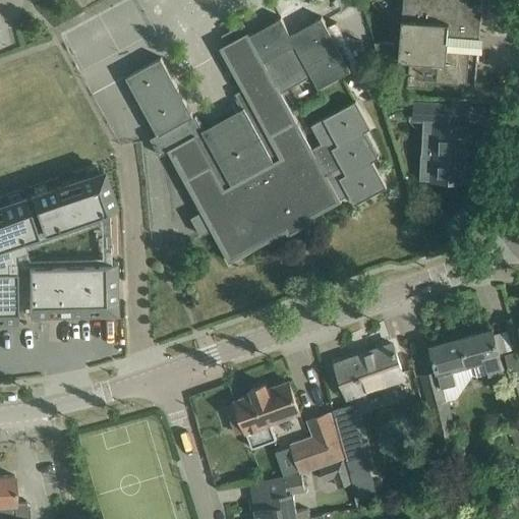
[(388,45),(372,44),(378,59),(387,60),(408,61),(406,87),(424,88),(424,82),(465,85),(466,76),(468,52),(469,39),(470,22),(477,22),(477,24),(478,24),(480,7),(467,6),(467,0),(401,0),(401,5),(399,40),(395,40),(394,45),(388,45)]
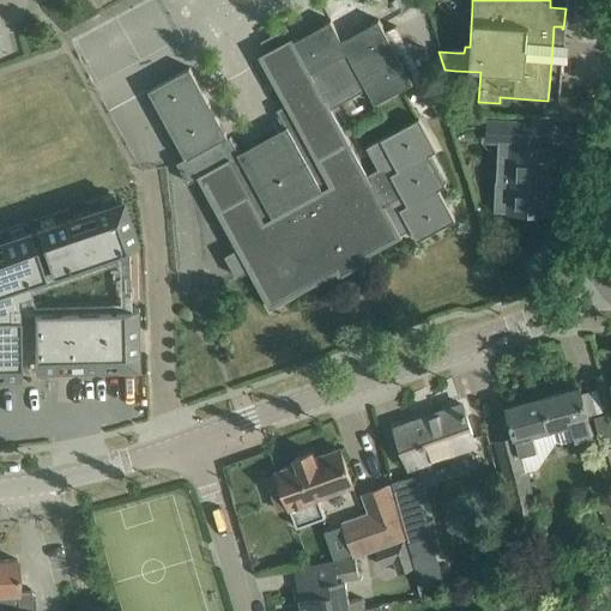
[(187,70),(146,92),(183,159),(175,164),(186,185),(197,179),(235,250),(231,253),(223,258),(234,279),(243,274),(247,272),(268,310),(336,273),(338,277),(364,262),(362,259),(400,239),(399,236),(409,230),(415,242),(453,222),(436,191),(445,187),(428,156),(435,152),(417,120),(364,149),(376,170),(366,177),(328,110),(337,106),(346,101),(364,91),(373,107),(411,85),(397,60),(395,58),(383,36),(376,23),(339,43),(328,23),(291,43),(289,41),(283,43),(277,34),(259,43),(264,54),(256,58),(284,107),(274,112),(284,128),(237,155),(228,138),(225,140),(187,70)]
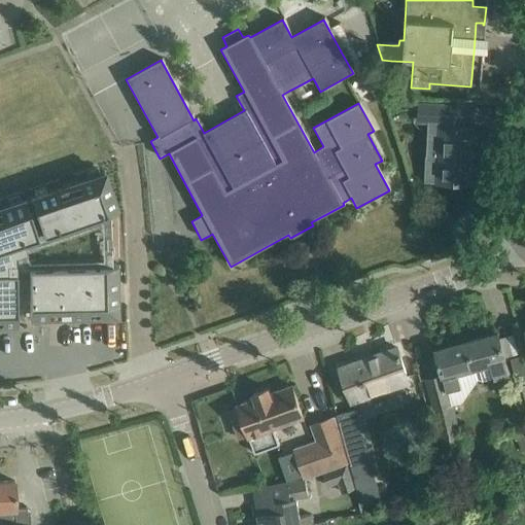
[(338,26),(329,31),(340,49),(348,45),(338,26)]
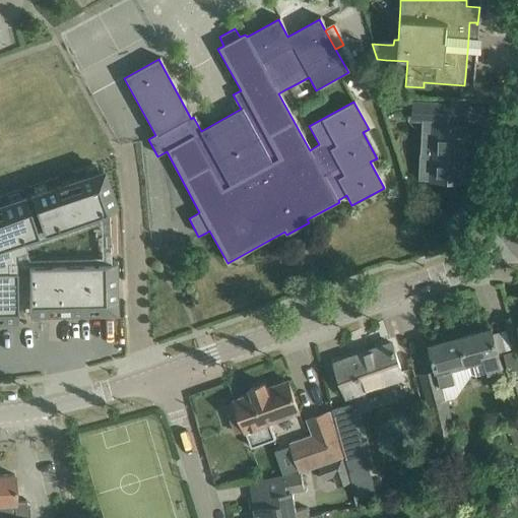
[(344,47),(336,51),(348,72),(357,68),(344,47)]
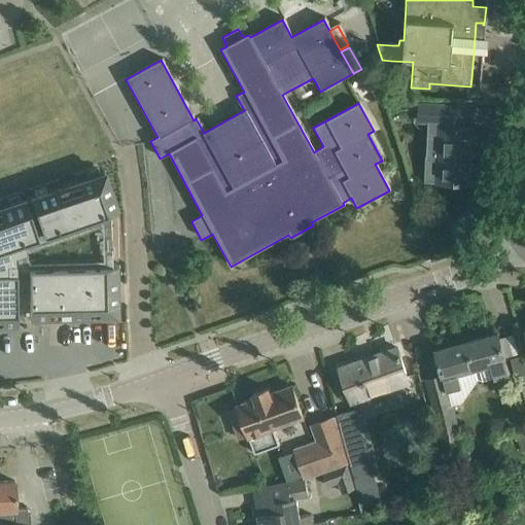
[(416,106),(416,125),(426,125),(425,158),(423,184),(436,184),(467,186),(467,185),(464,185),(465,156),(468,158),(470,130),(462,130),(440,129),(440,124),(442,124),(442,107),(421,106),(416,106)]
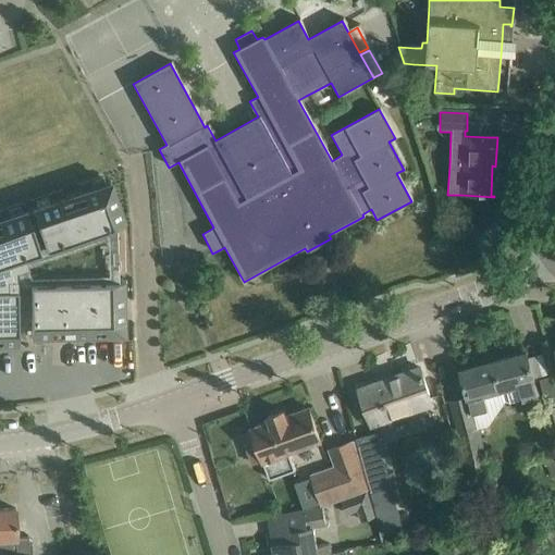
[(0,343),(15,344),(15,330),(27,330),(28,336),(64,335),(121,334),(120,280),(115,280),(114,229),(121,227),(120,223),(121,222),(108,183),(102,185),(100,176),(73,186),(76,194),(61,199),(59,190),(27,201),(29,209),(24,211),(22,204),(0,210),(0,343)]
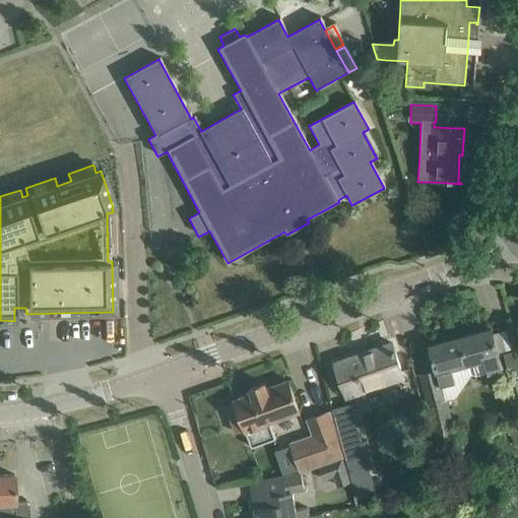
[(460,207),(445,222),(455,233),(470,217),(460,207)]
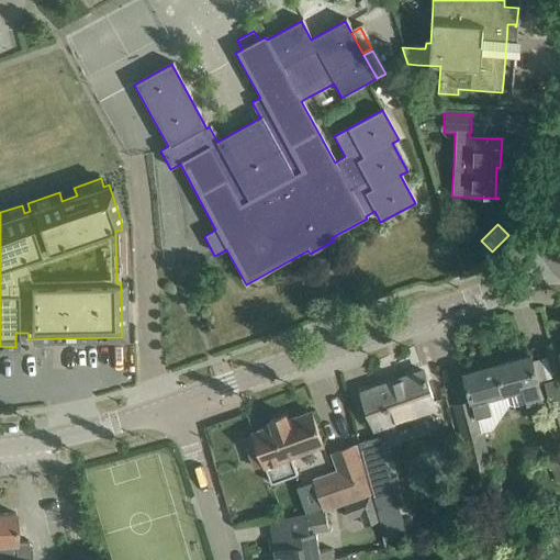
[(530,357),(496,366),(504,394),(505,393),(507,405),(514,407),(522,405),(525,402),(526,404),(541,400),(537,384),(537,383),(536,378),(532,362),(530,357)]
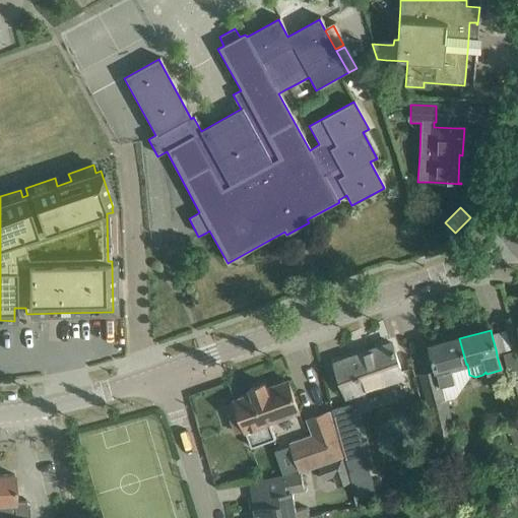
[(459,338),(428,347),(435,371),(439,386),(453,383),(450,369),(466,365),(459,338)]
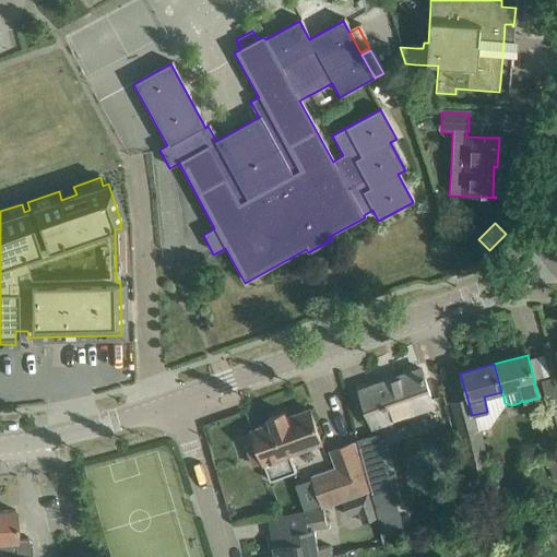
[(419,370),(358,392),(370,427),(431,405),(419,370)]
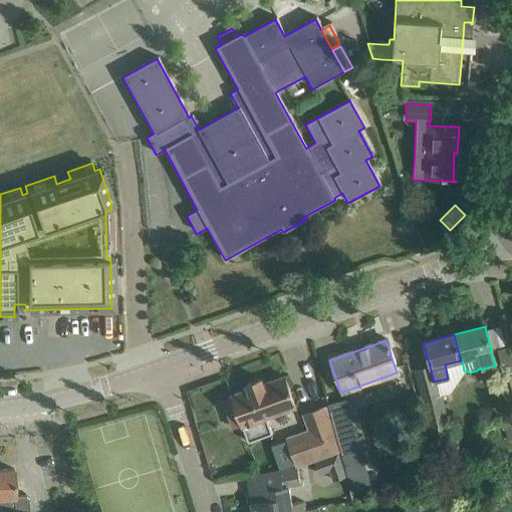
[(430,366),(413,371),(421,403),(433,446),(452,441),(441,399),(436,381),(434,381),(430,366)]
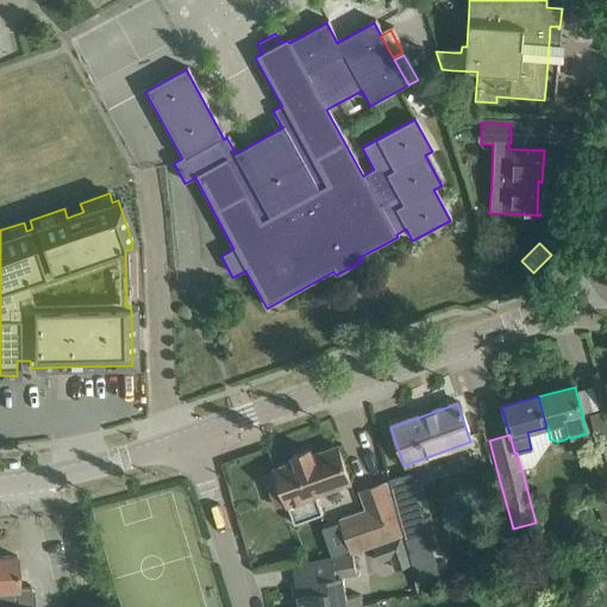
[(606,488),(606,446),(593,451),(604,490),(606,488)]
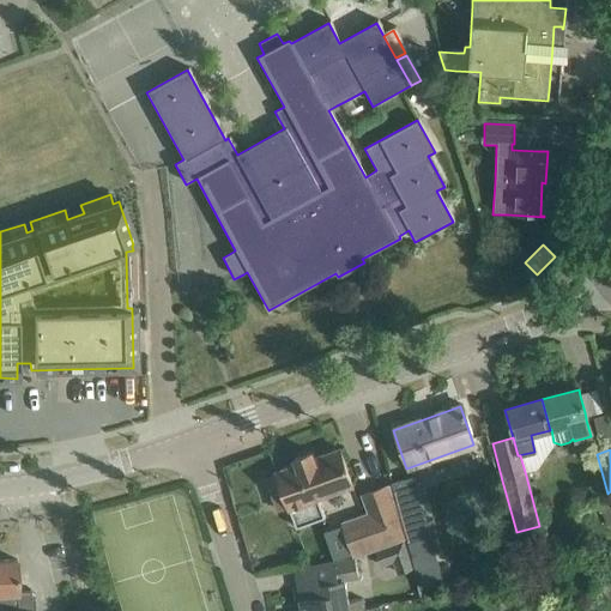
[(351,488),(337,451),(312,459),(310,454),(292,460),(295,466),(274,473),(276,476),(265,481),(276,512),(286,508),(295,530),(324,519),(316,500),(351,488)]
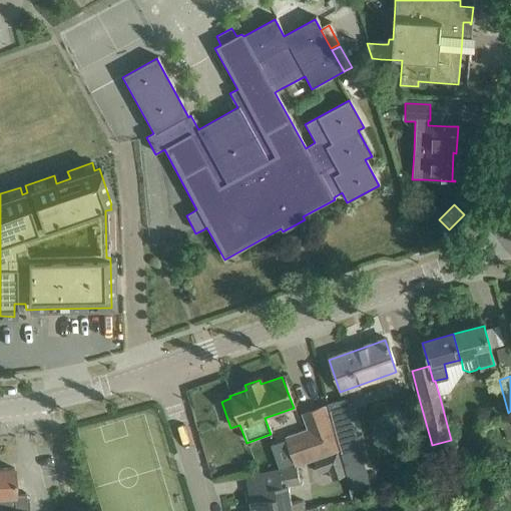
[(335,437),(334,437),(339,453),(350,492),(370,486),(346,401),(327,406),(327,407),(335,437)]
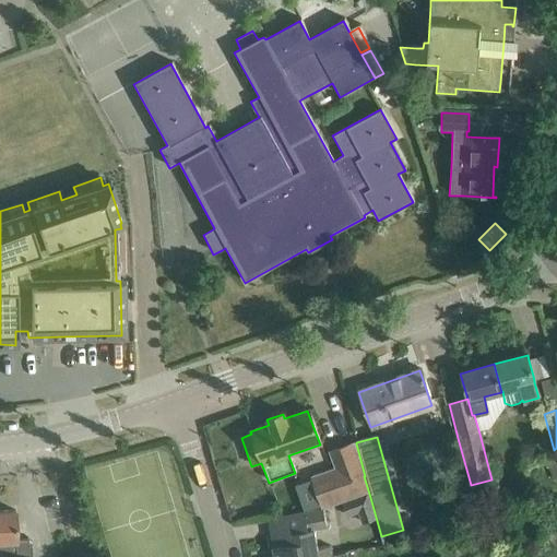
[(333,470),(309,478),(309,480),(319,509),(322,511),(369,494),(364,476),(365,476),(356,443),(328,453),(333,470)]
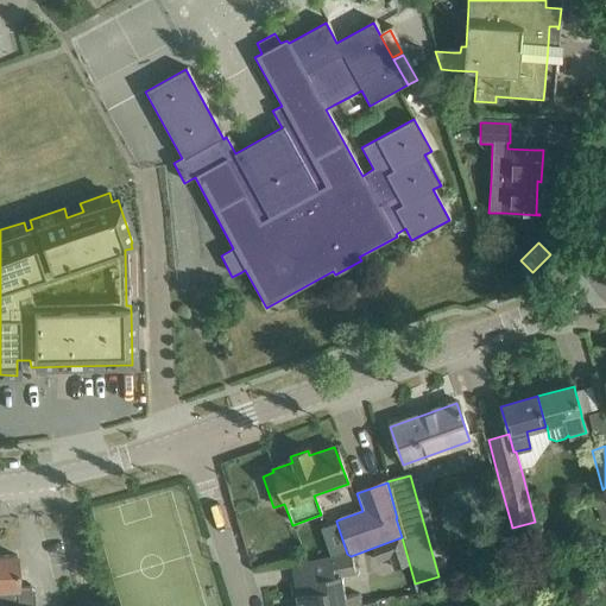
[(409,566),(399,540),(371,549),(376,565),(387,560),(392,572),(409,566)]
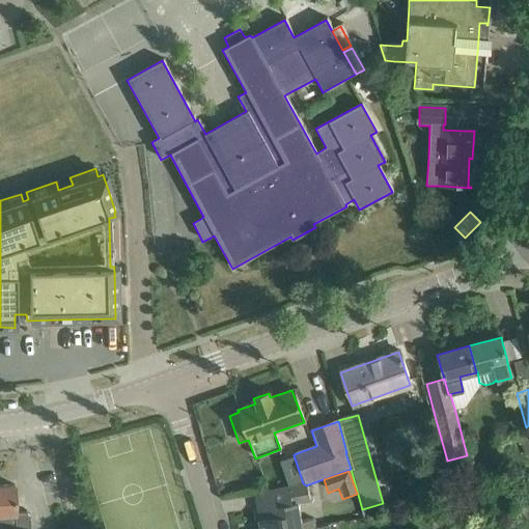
[(277,490),(256,494),(258,509),(260,520),(257,521),(259,528),(313,528),(312,520),(300,523),(297,505),(309,503),(306,485),(303,483),(298,485),(290,486),(277,490)]
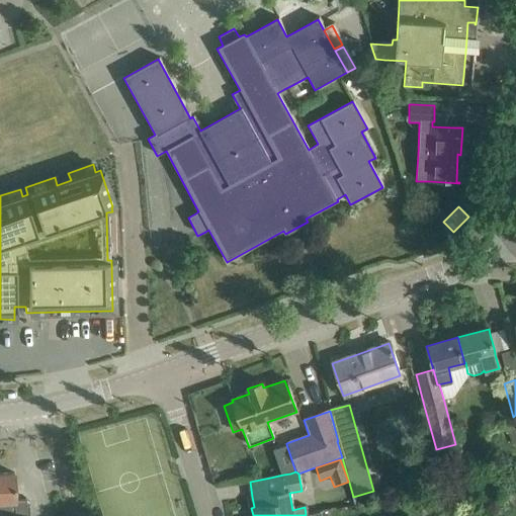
[(11,474),(0,474),(0,515),(11,515),(11,507),(17,506),(17,500),(13,501),(11,474)]
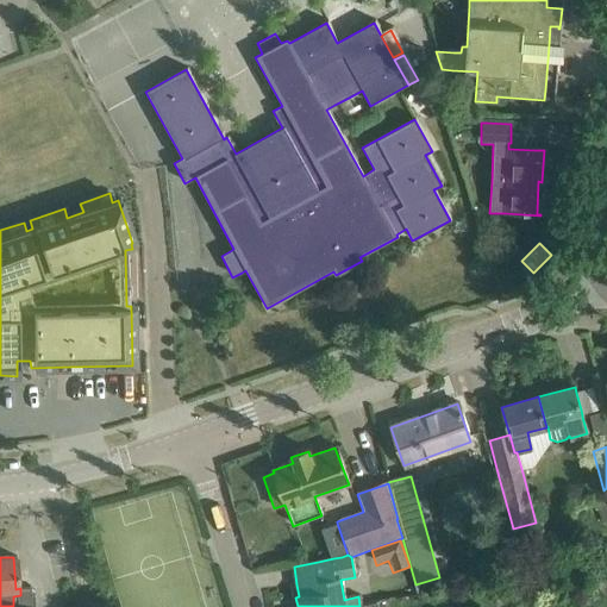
[(26,588),(20,588),(20,595),(13,596),(13,606),(32,606),(31,593),(32,592),(27,587),(26,588)]
